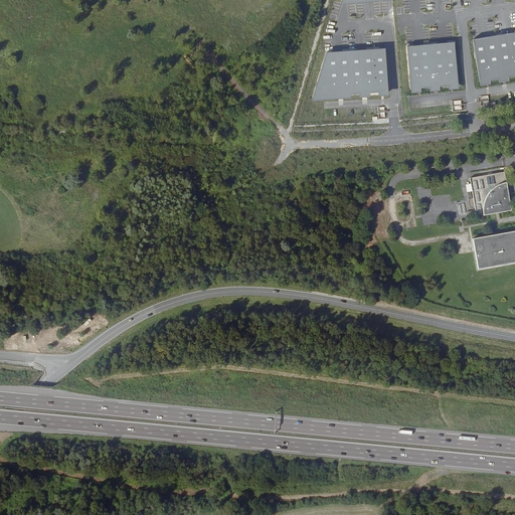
[(514,32),(473,39),(479,82),(489,81),(489,80),(498,79),(508,78),(508,77),(514,76),(514,32)]
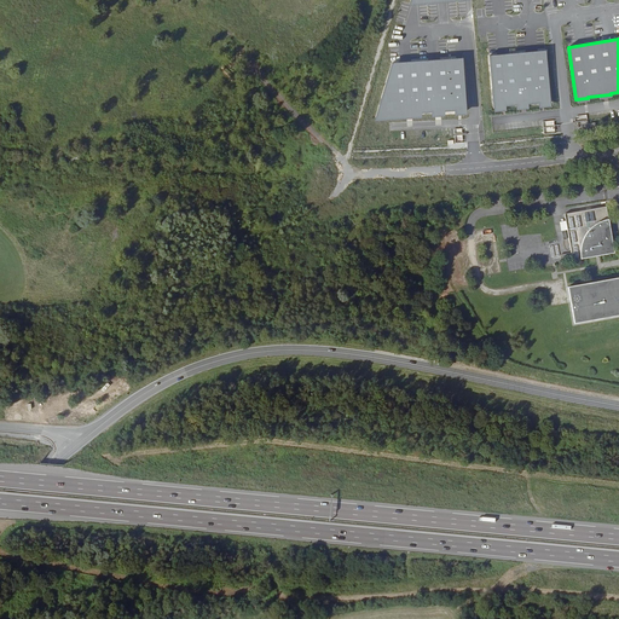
[(489,56),(493,108),(553,103),(548,50),(489,56)]
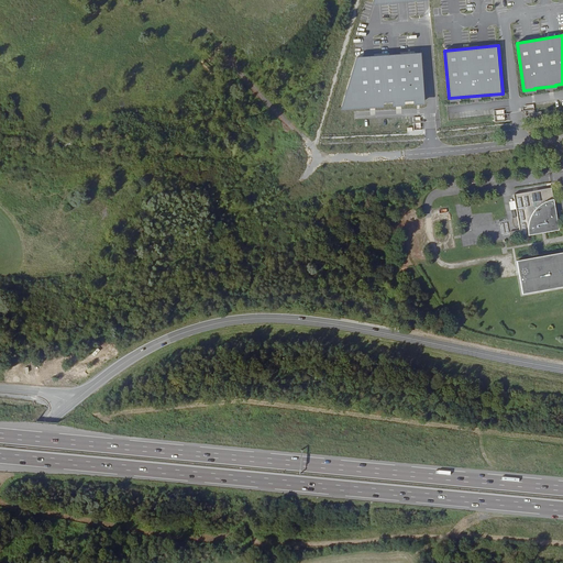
[(356,57),(342,106),(426,101),(422,54),(356,57)]
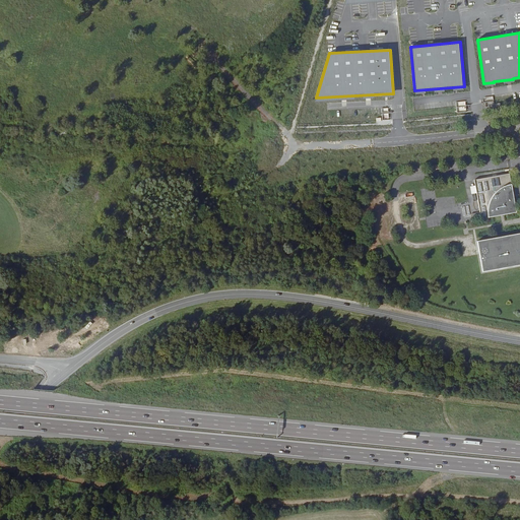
[(516,211),(509,172),(474,178),(480,217),(516,211)]
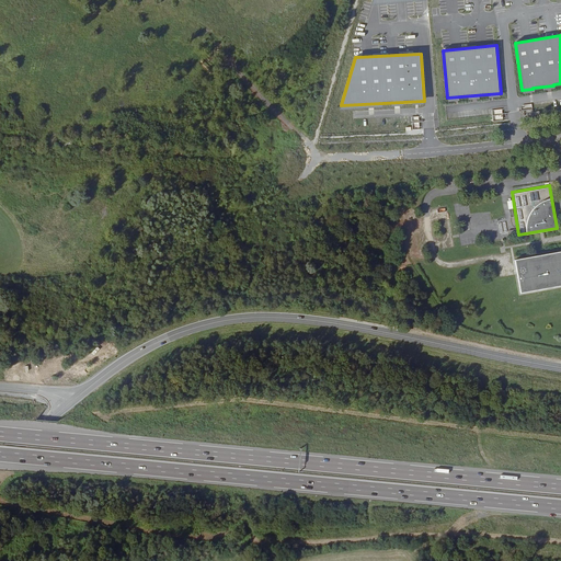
[(560,250),(515,259),(522,292),(560,285),(560,250)]
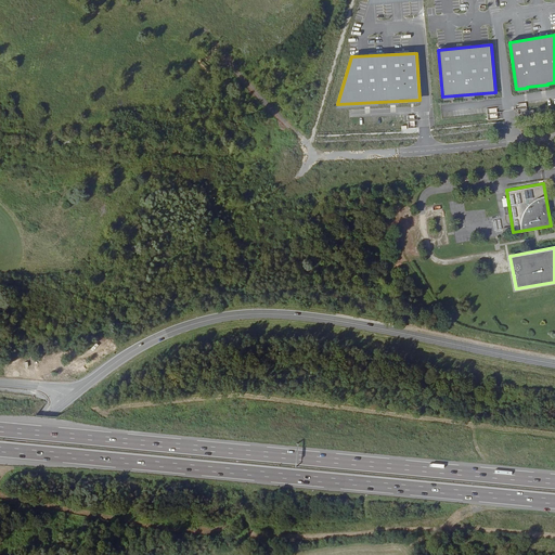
All buildings are outlined.
